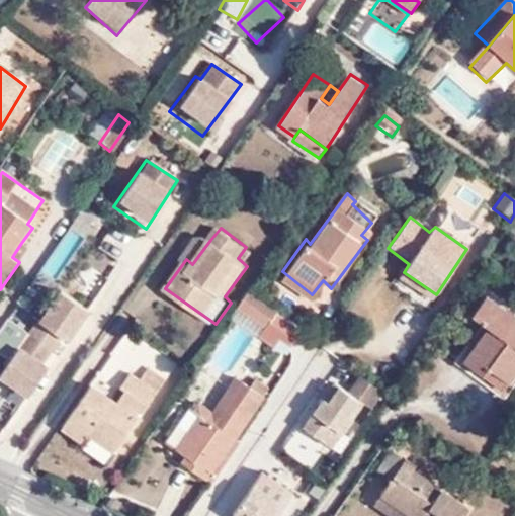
[(59,279),(80,238),(65,231),(44,272),(59,279)]
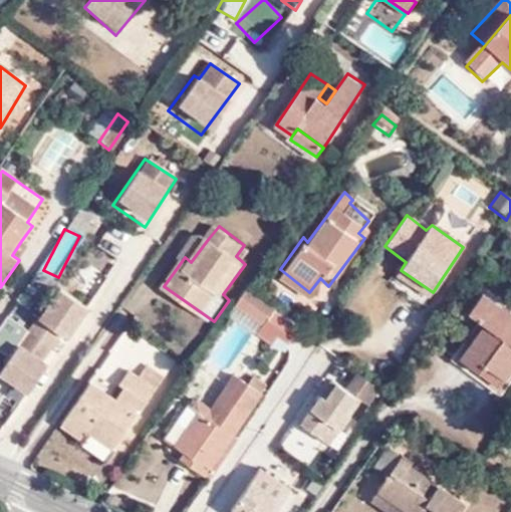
[(191,262),(209,238),(203,233),(185,257),(191,262)]
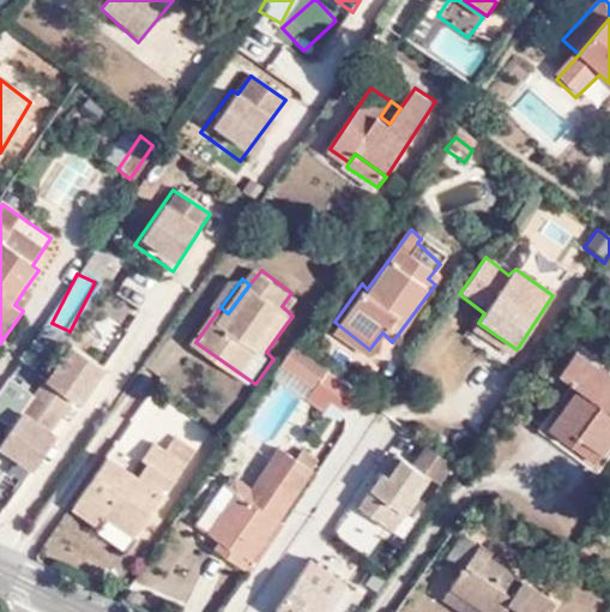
[(14,305),(23,311),(34,295),(25,288),(14,305)]
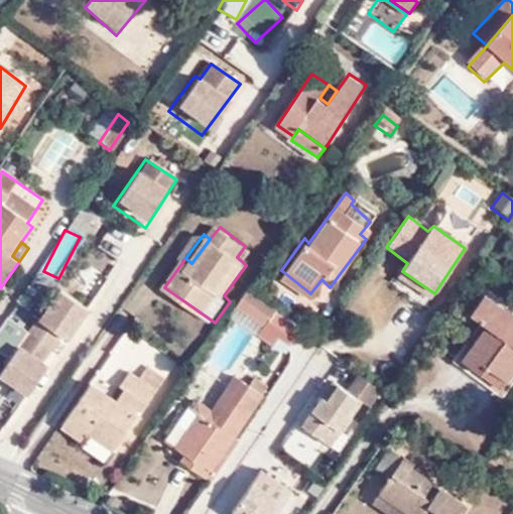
[(94,244),(80,260),(101,278),(115,263),(94,244)]
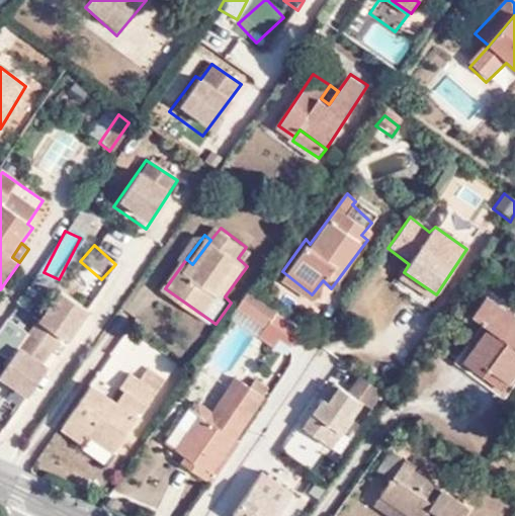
[(255,253),(246,247),(238,258),(247,266),(255,253)]
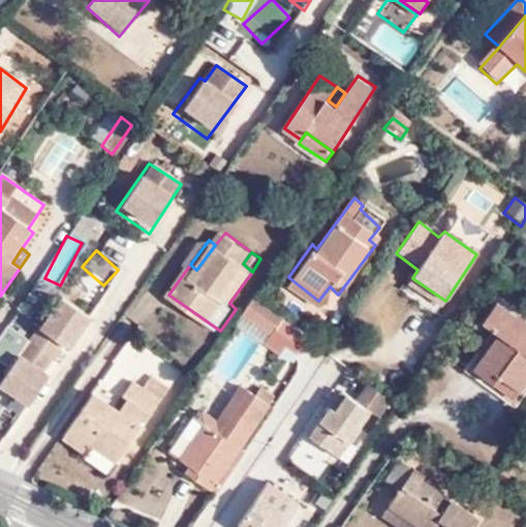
[(310,310),(318,301),(288,277),(279,288),(310,310)]
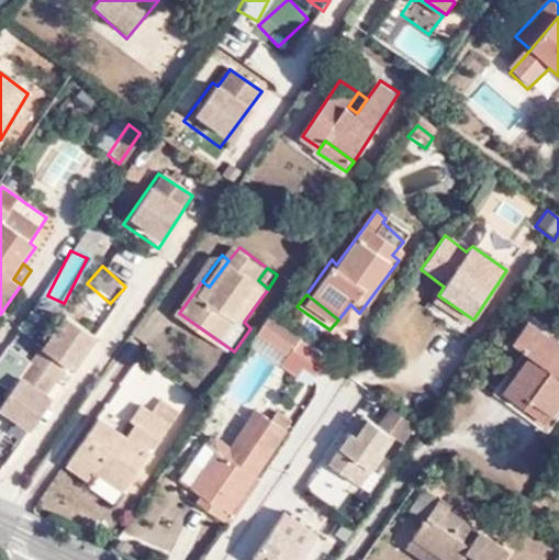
[(58,318),(24,365),(56,388),(89,340),(58,318)]
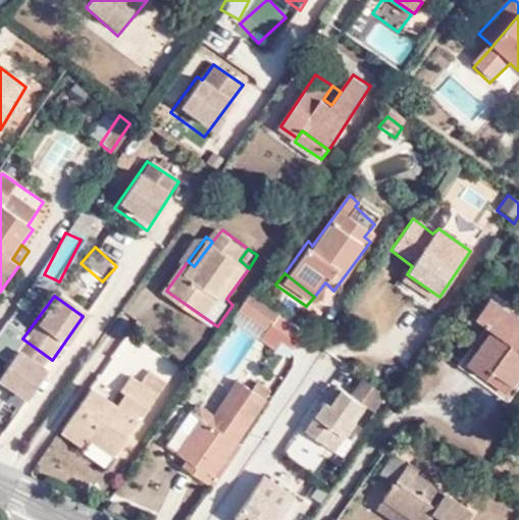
[(251,297),(238,315),(268,338),(282,319),(251,297)]
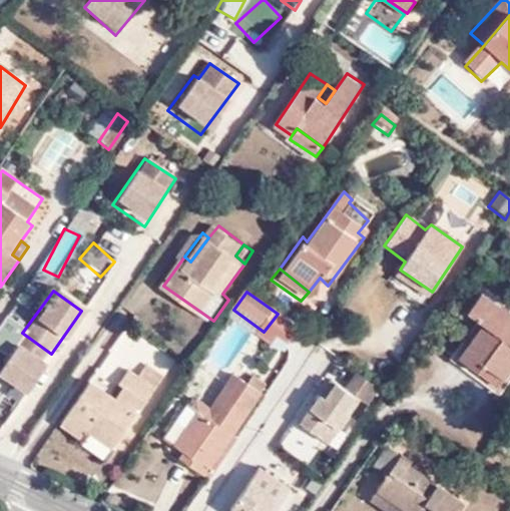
[(487,366),(504,379),(509,370),(509,317),(478,294),(463,313),(482,325),(457,360),(480,376),(487,366)]
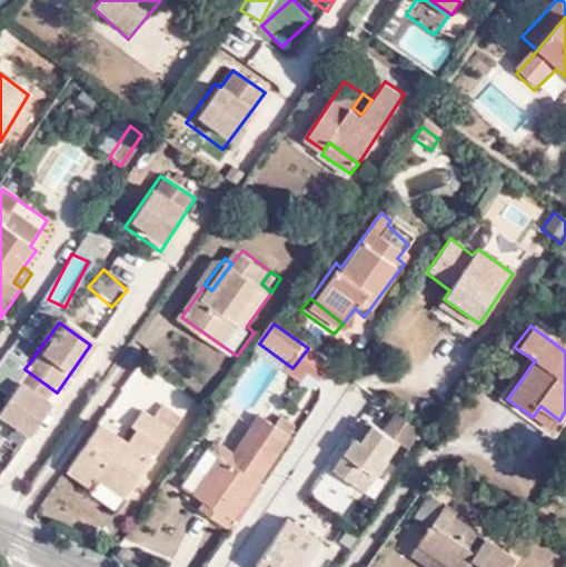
[(150,367),(156,358),(138,347),(131,355),(150,367)]
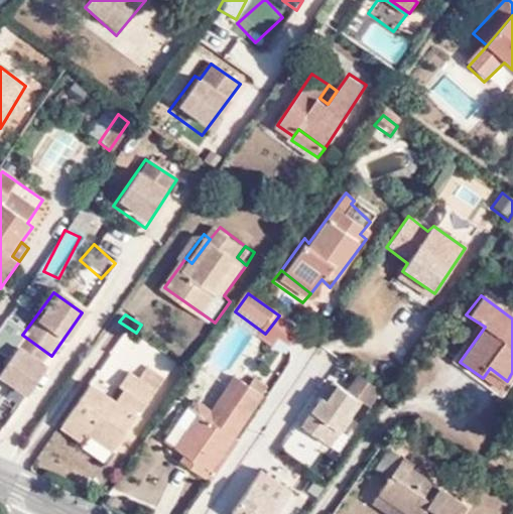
[(0,385),(22,399),(51,356),(22,335),(0,368),(0,385)]
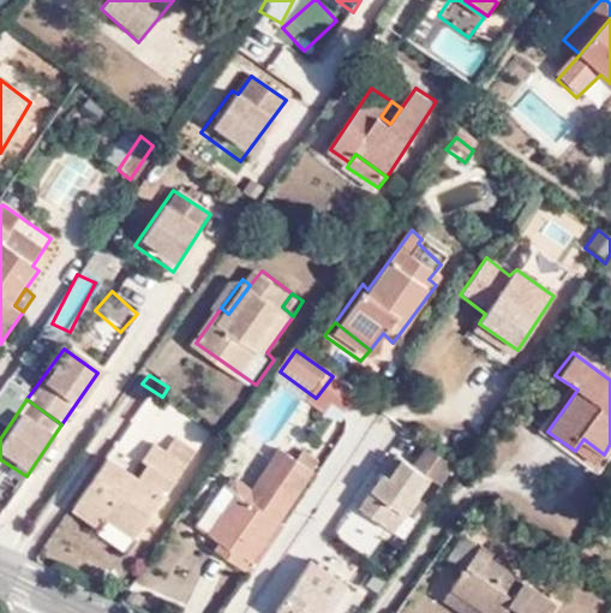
[(595,465),(604,454),(583,439),(575,451),(595,465)]
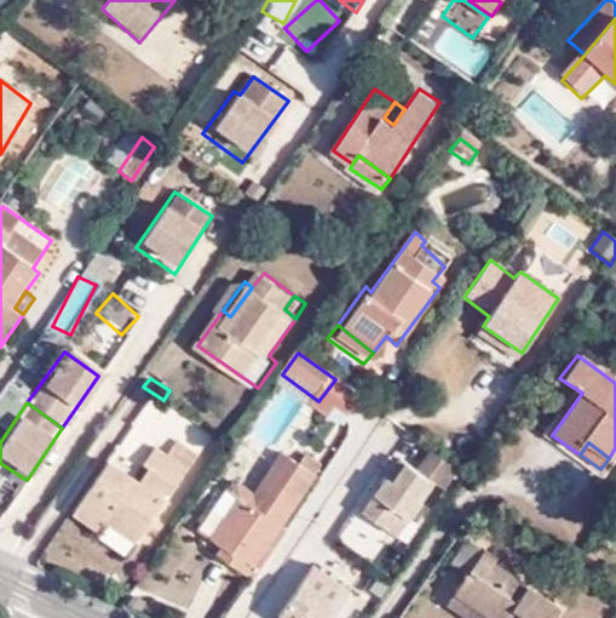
[(134,545),(199,459),(182,446),(167,463),(157,453),(142,473),(148,478),(138,490),(107,468),(73,516),(98,536),(107,524),(134,545)]
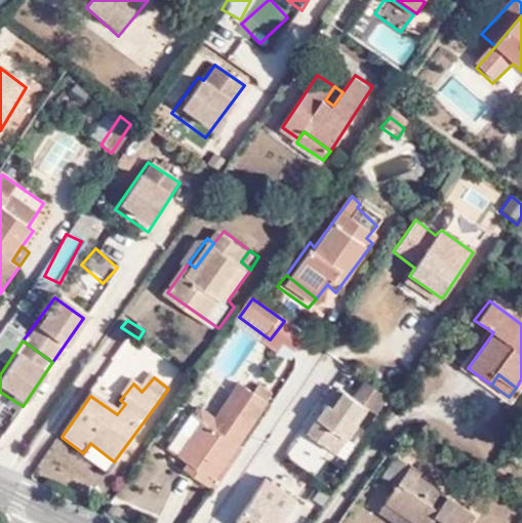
[(395,406),(397,403),(365,380),(363,384),(395,406)]
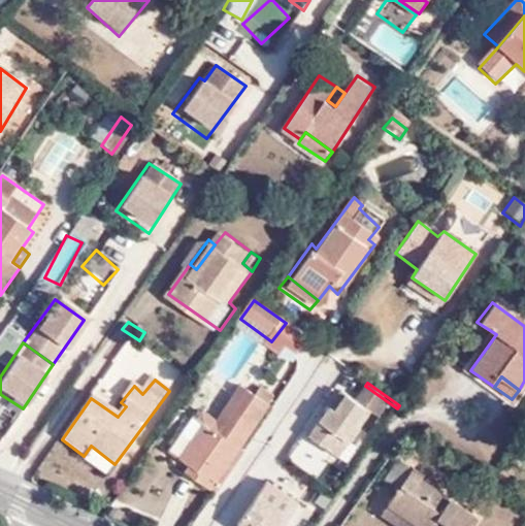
[(369,409),(387,424),(397,408),(365,386),(354,399),(349,395),(336,413),(329,407),(308,436),(336,455),(369,409)]
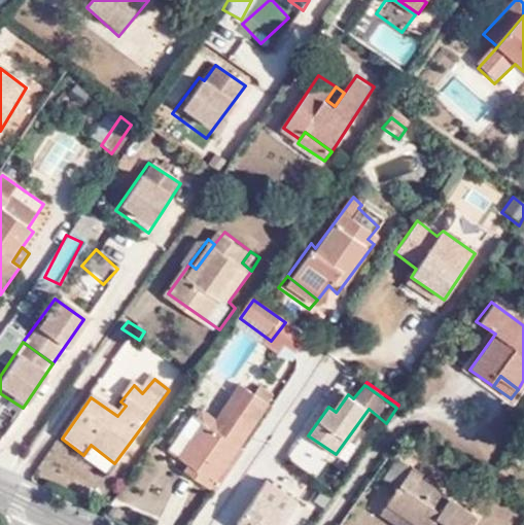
[(203,427),(179,460),(188,468),(185,474),(212,494),(222,481),(217,478),(274,401),(259,390),(252,397),(239,386),(211,421),(201,412),(194,420),(203,427)]
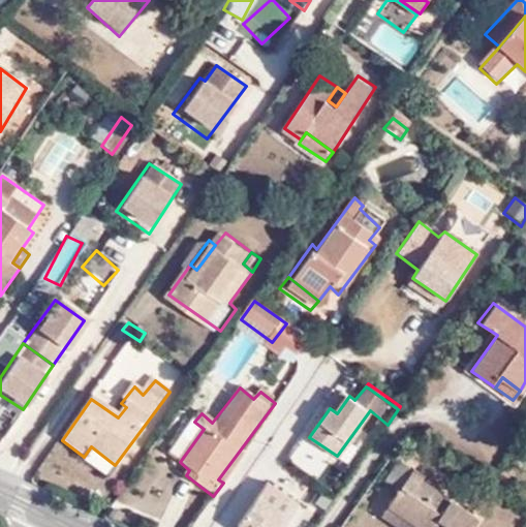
[(343,391),(330,408),(337,413),(349,396),(343,391)]
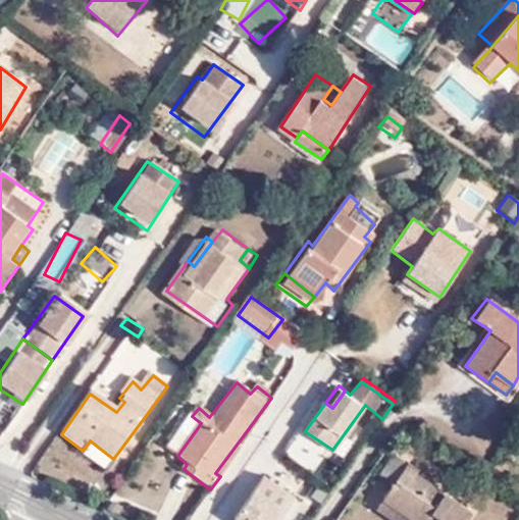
[(165,447),(177,456),(201,423),(192,416),(190,414),(165,447)]
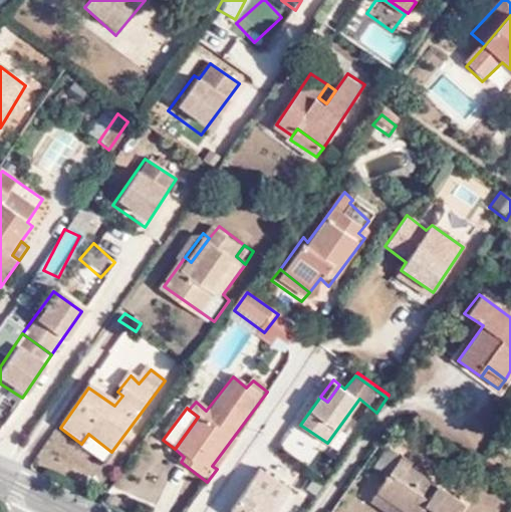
[(381,486),(411,509),(414,511),(461,511),(467,504),(412,465),(417,458),(410,453),(381,486)]
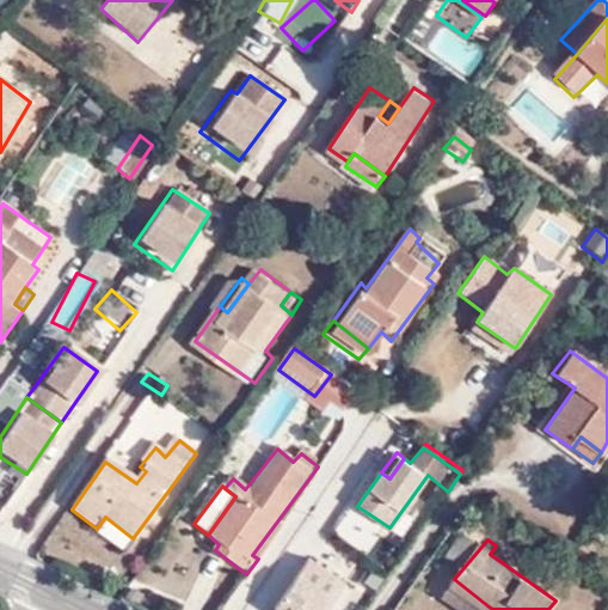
[(333,609),(350,586),(312,560),(278,609),(333,609)]
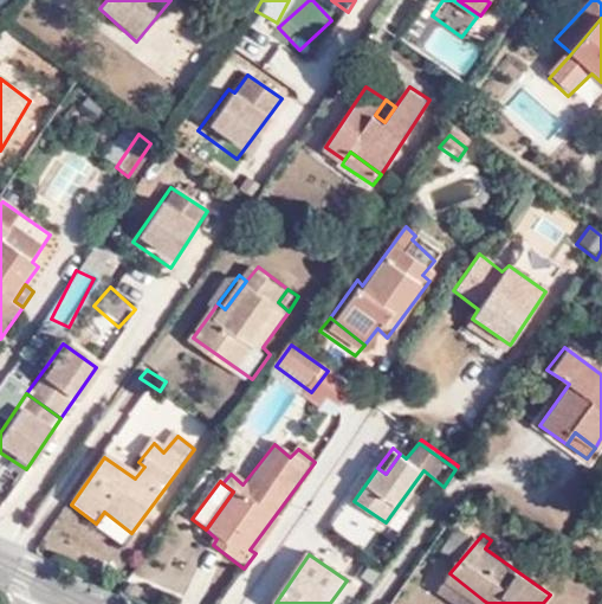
[(481,603),(484,601),(450,573),(440,586),(464,603),(481,603)]
